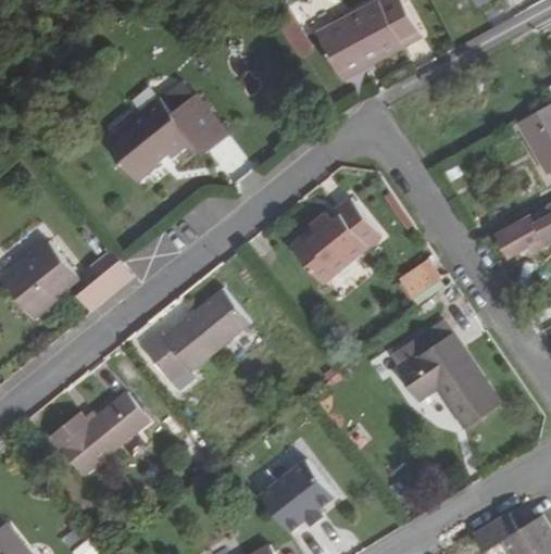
[(379,0),(314,36),(336,75),(367,58),(370,62),(417,37),(397,0),(379,0)]
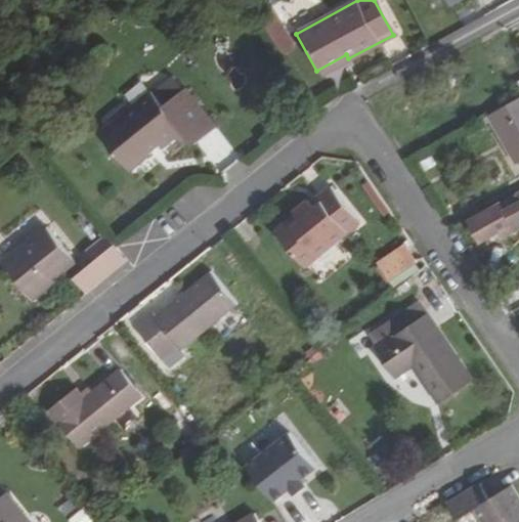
[(318,76),(348,58),(346,54),(316,71),(318,76)]
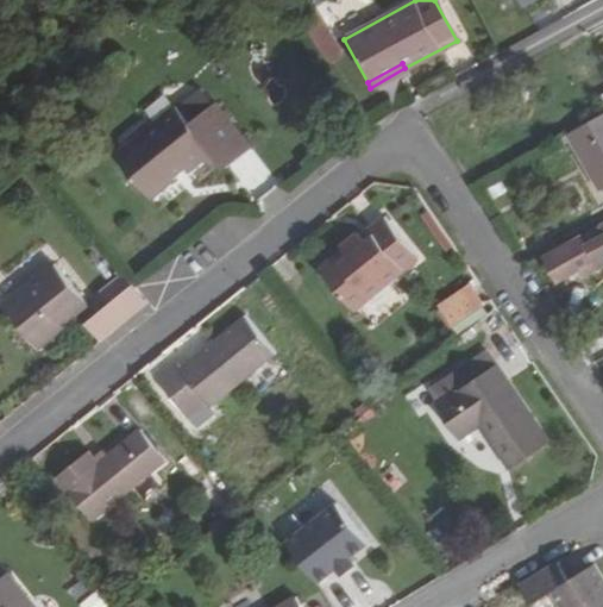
[(173,108),(113,157),(148,199),(171,181),(170,179),(184,167),(188,171),(201,161),(208,169),(217,163),(221,169),(247,149),(212,105),(186,125),(173,108)]
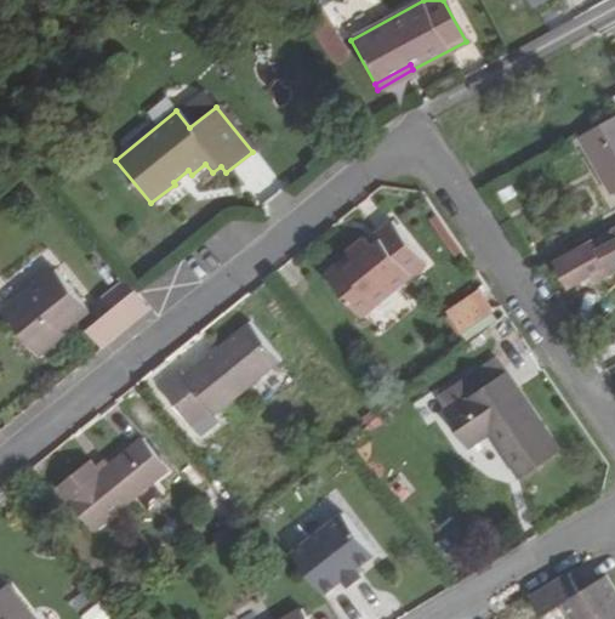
[(614,115),(596,126),(574,138),(582,153),(588,165),(599,160),(614,187),(614,115)]
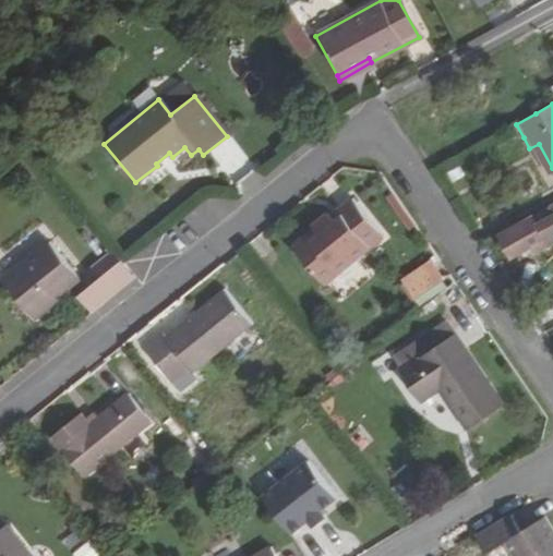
[(529,148),(544,176),(552,170),(552,168),(539,144),(529,148)]
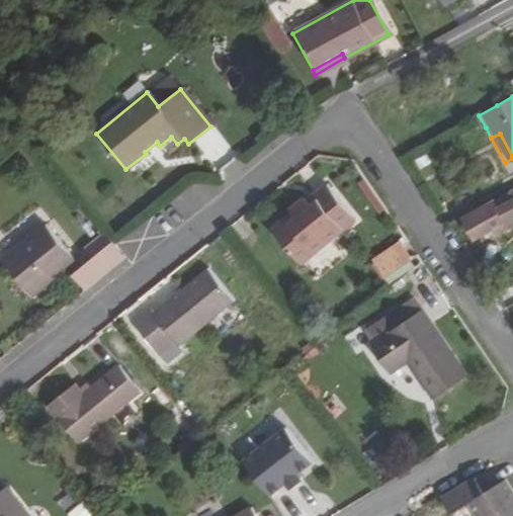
[(324,185),(311,195),(314,201),(307,207),(304,202),(301,199),(287,209),(290,213),(269,231),(297,264),(328,239),(351,220),(324,185)]
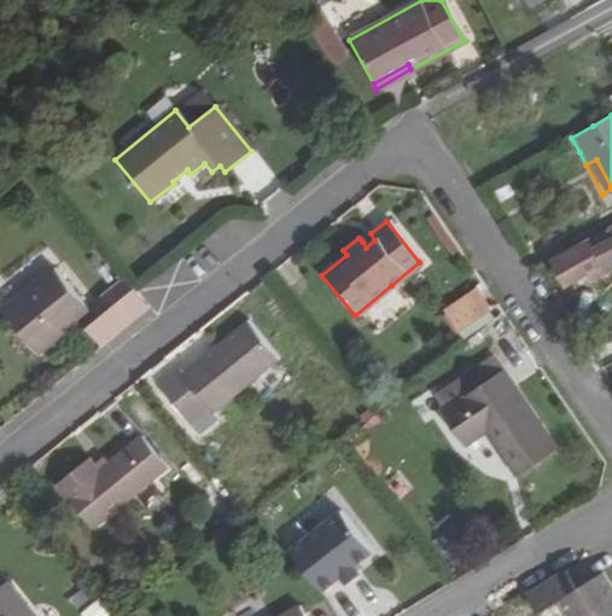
[(371,233),(362,242),(366,248),(374,240),(371,233)]
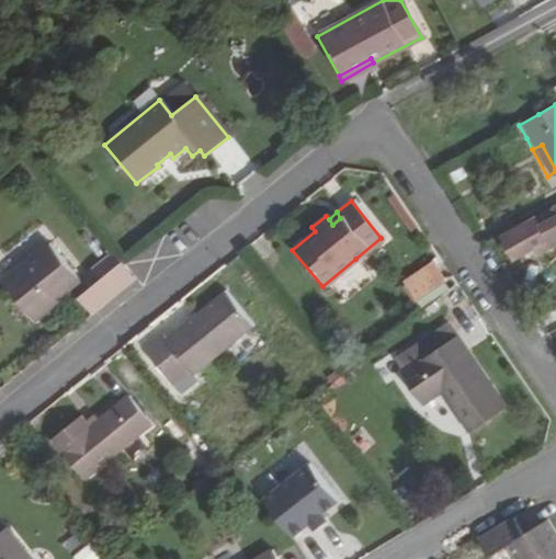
[(533,220),(498,238),(509,259),(544,241),(547,248),(555,243),(555,218),(537,228),(533,220)]
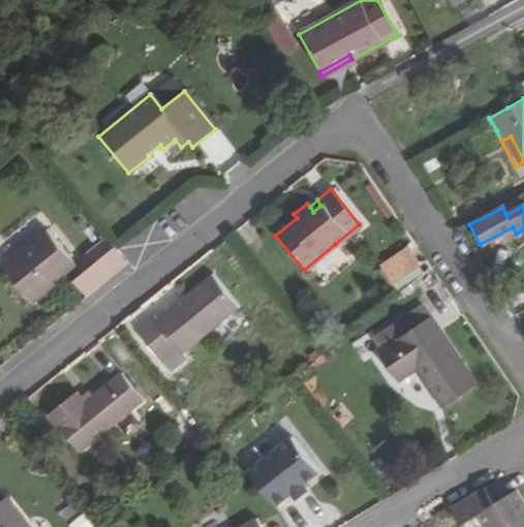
[(73,268),(43,229),(0,265),(31,302),(73,268)]
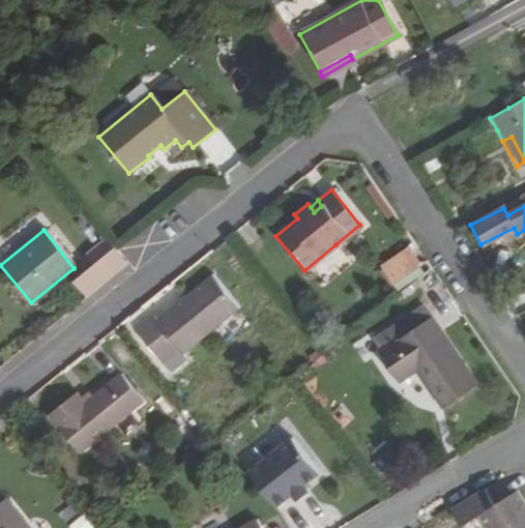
[(71,282),(84,297),(125,264),(113,248),(71,282)]
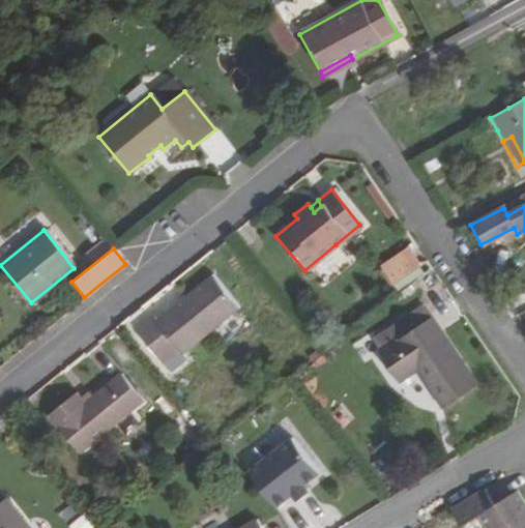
[(407,250),(379,268),(390,284),(418,266),(407,250)]
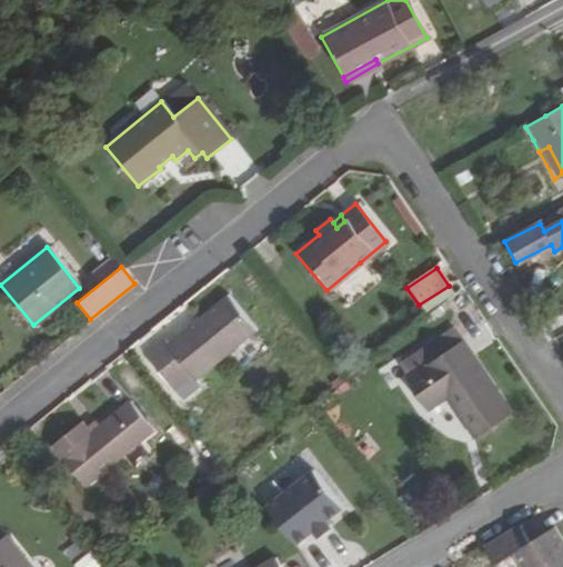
[(251,330),(224,298),(166,345),(163,341),(146,356),(180,397),(195,384),(193,379),(251,330)]
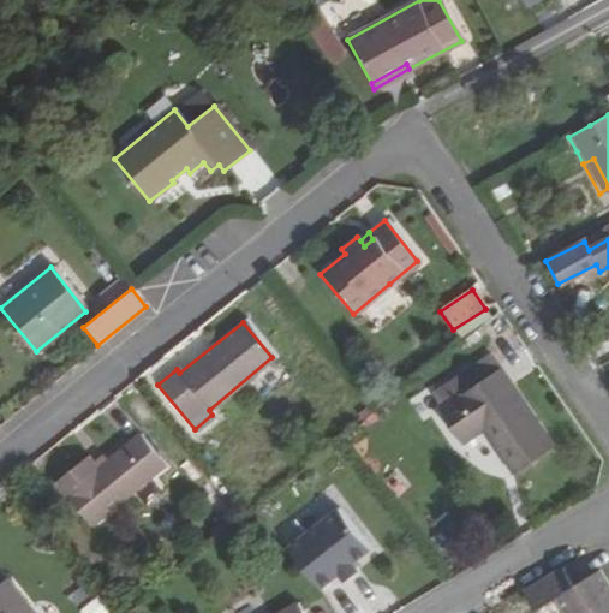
[(550,450),(487,355),(458,375),(467,390),(440,410),(463,445),(483,432),(512,475),(550,450)]
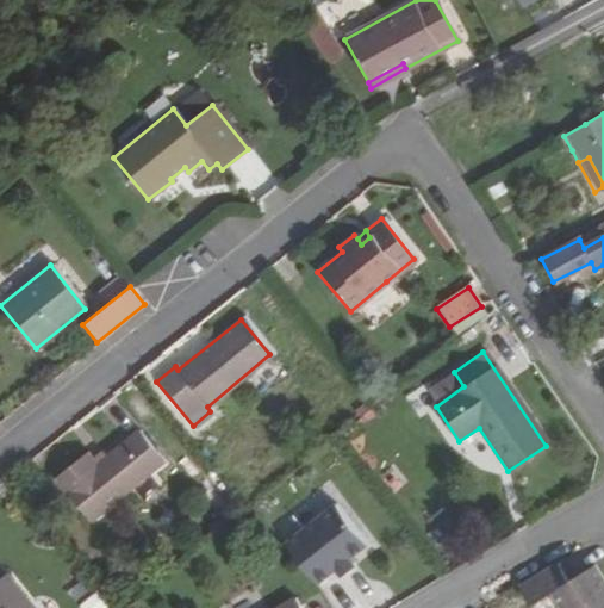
[(269,361),(246,384),(256,396),(281,374),(269,361)]
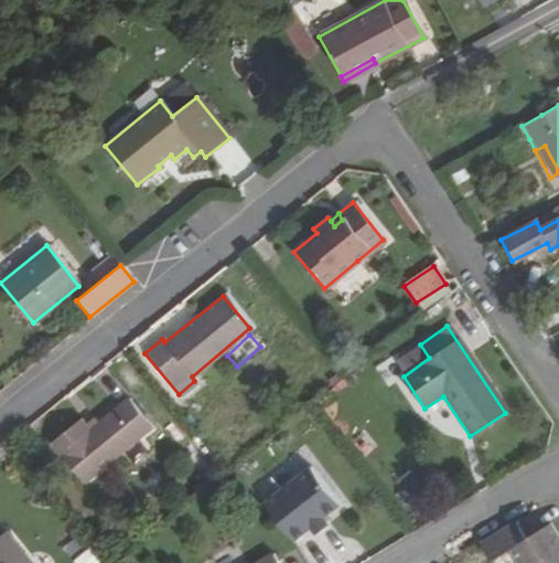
[(395,363),(404,376),(429,358),(420,344),(395,363)]
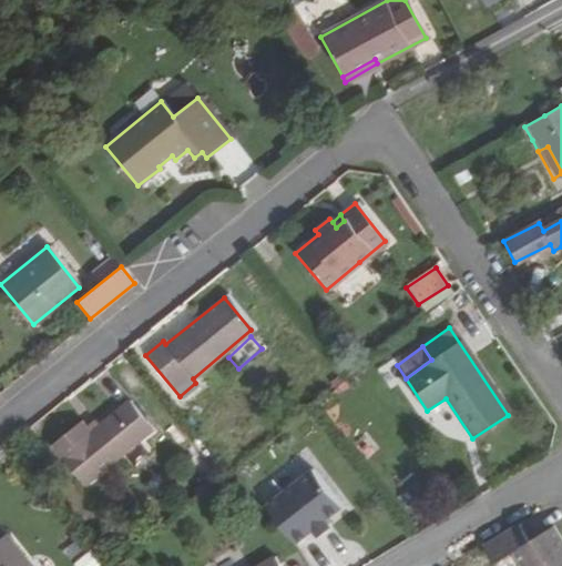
[(51,446),(83,485),(150,431),(128,404),(90,434),(80,422),(51,446)]
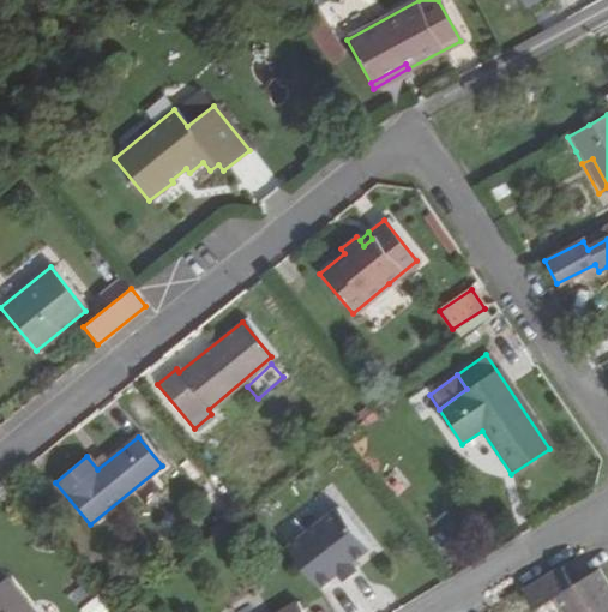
[(344,510),(293,552),(319,585),(371,543),(344,510)]
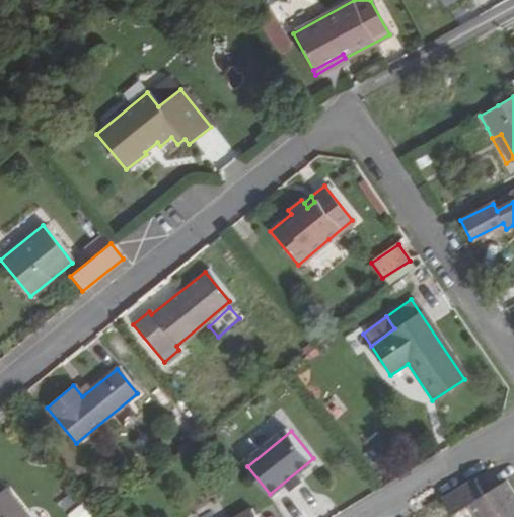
[(513,516),(513,496),(504,479),(483,494),(473,478),(441,499),(442,501),(450,514),(450,515),(469,503),(479,516),(513,516)]
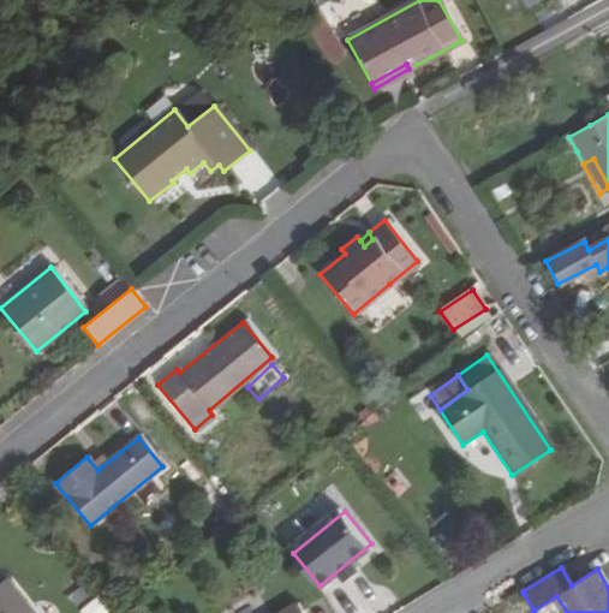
[(0,585),(0,612),(29,612),(5,581),(0,585)]
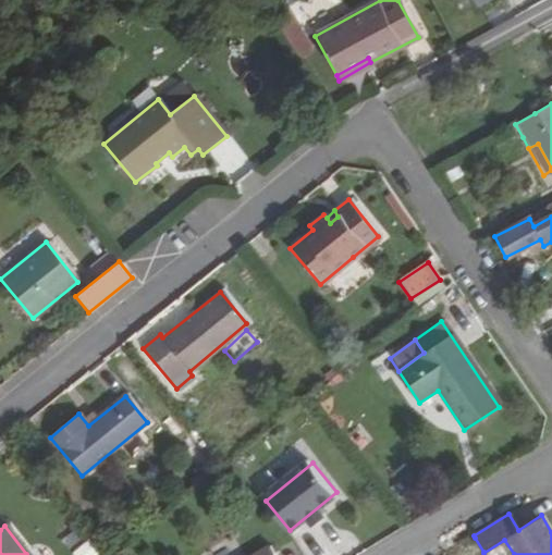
[(478,554),(483,552),(475,538),(448,554),(478,554)]
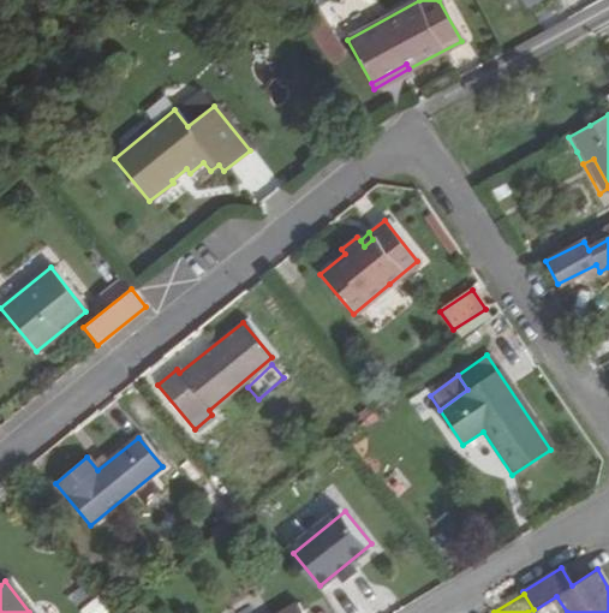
[(106,612),(97,597),(78,608),(81,612),(106,612)]
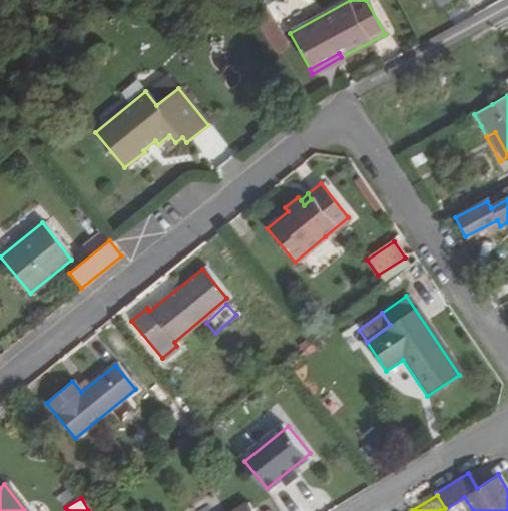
All buildings are outlined.
